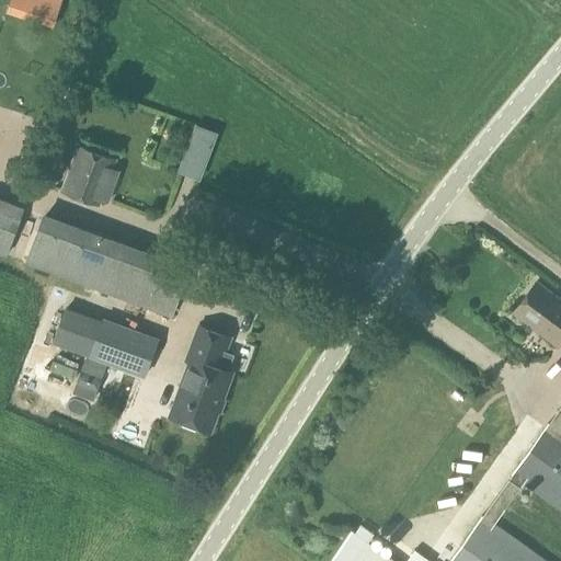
[(57,4),(45,0),(11,0),(7,13),(50,26),(57,4)]
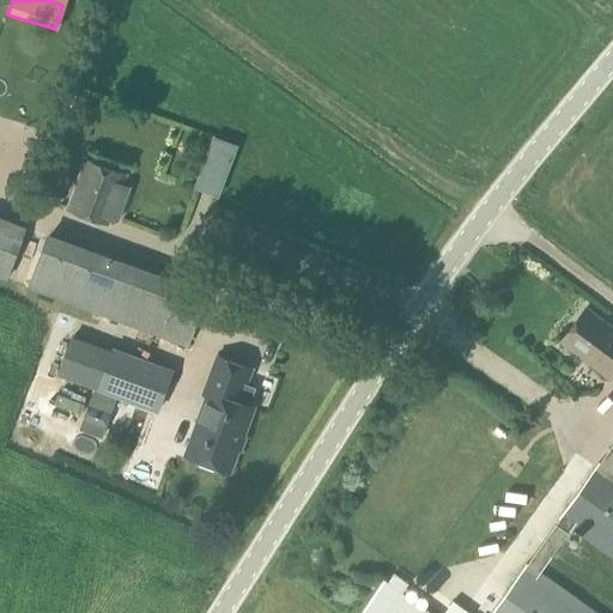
[(220,200),(232,164),(207,155),(194,192),(220,200)]
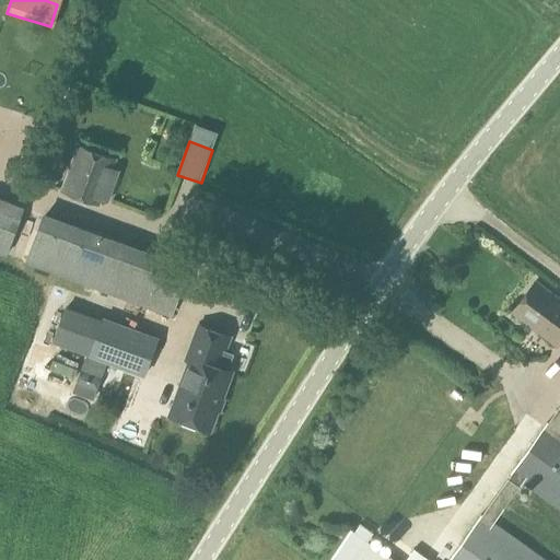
[(103,200),(109,202),(121,173),(116,171),(119,160),(82,146),(63,191),(101,206),(103,200)]
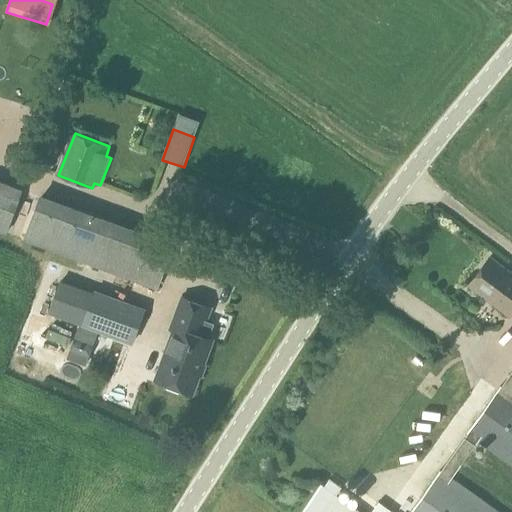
[(0,232),(8,236),(24,189),(0,179),(0,232)]
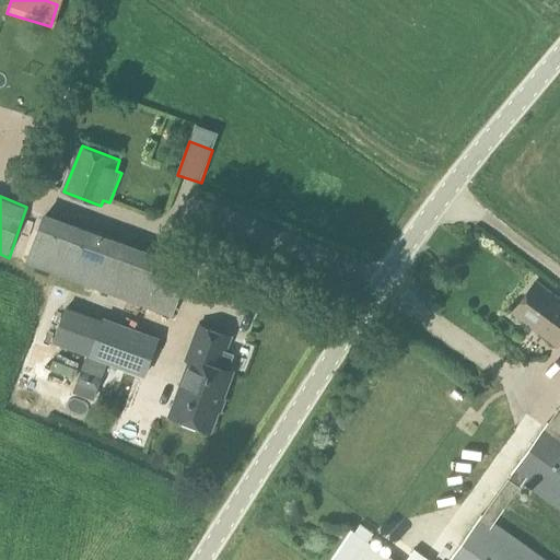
[(95,288),(114,238),(46,213),(27,263),(95,288)]
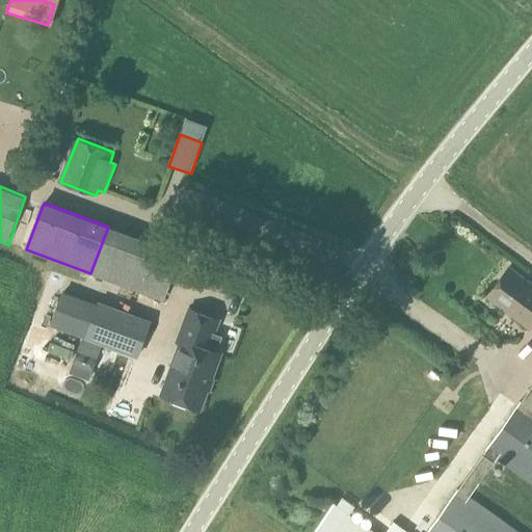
[(164,300),(180,254),(108,227),(90,273),(164,300)]
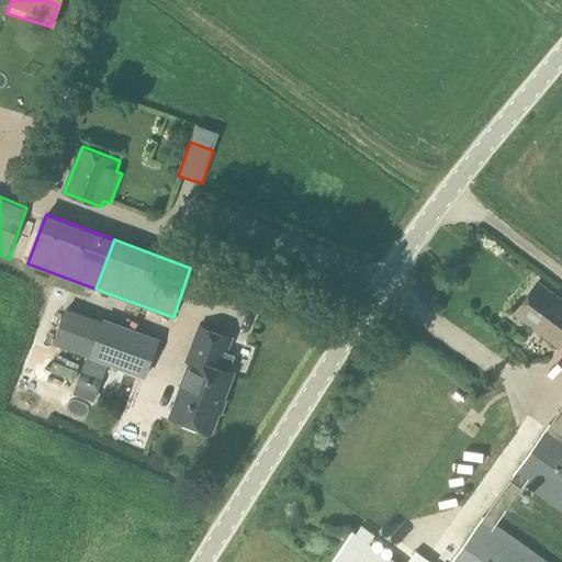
[(561,302),(537,283),(514,314),(561,349),(561,347),(561,302)]
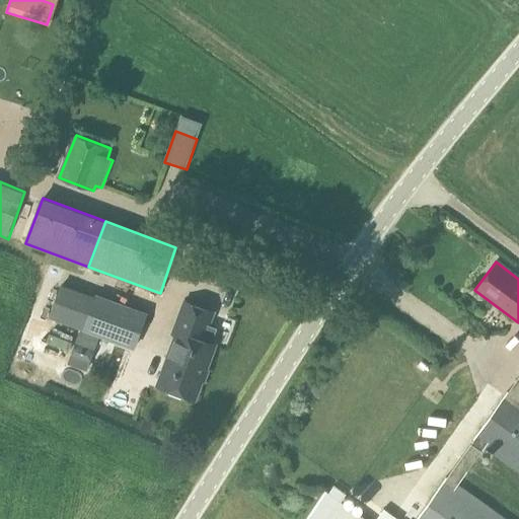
[(86,330),(136,349),(148,314),(98,296),(86,330)]
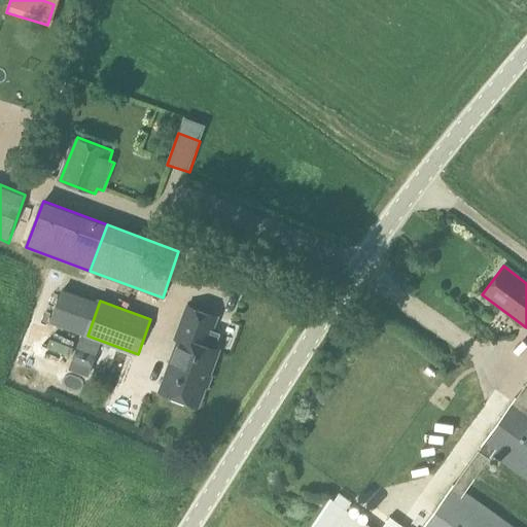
[(182,338),(162,391),(197,403),(217,349),(205,345),(215,317),(188,307),(178,337),(182,338)]
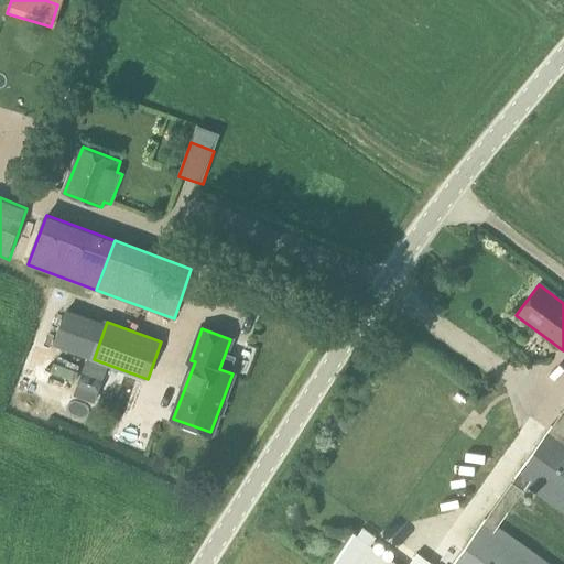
[(97,392),(101,380),(83,373),(78,386),(97,392)]
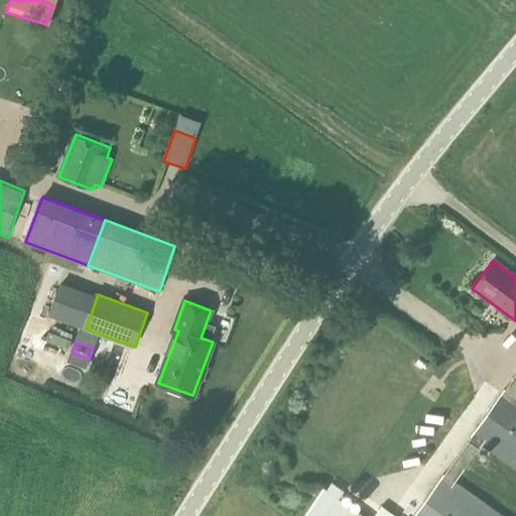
[(515,374),(506,388),(505,388),(471,436),(472,437),(444,477),(443,476),(414,515),(500,515),(450,481),(479,442),(515,469),(515,374)]
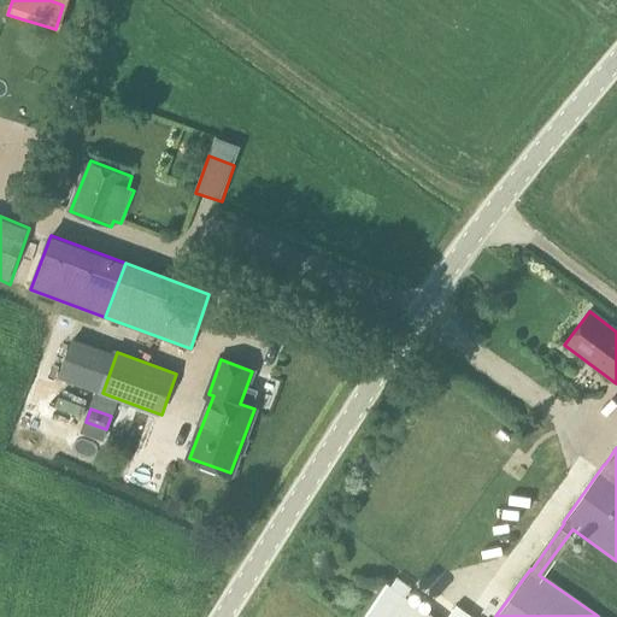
[(412,589),(399,580),(393,588),(388,585),(364,616),(471,616),(457,606),(448,616),(432,616),(406,599),(412,589)]
